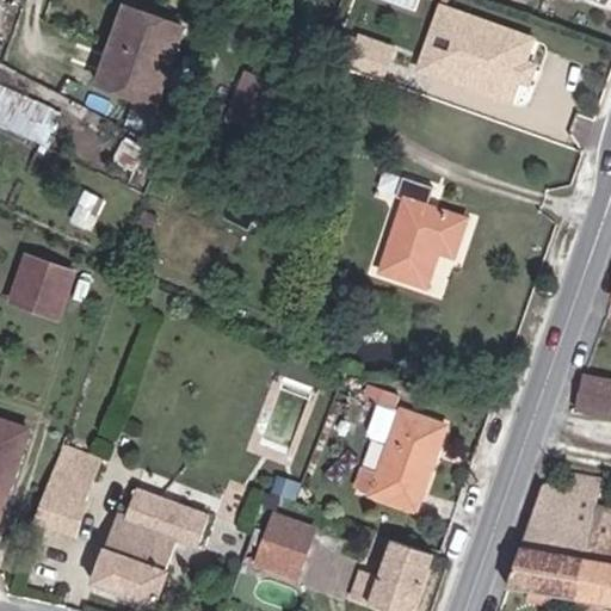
[(189,25),(130,6),(103,86),(161,106),(189,25)]
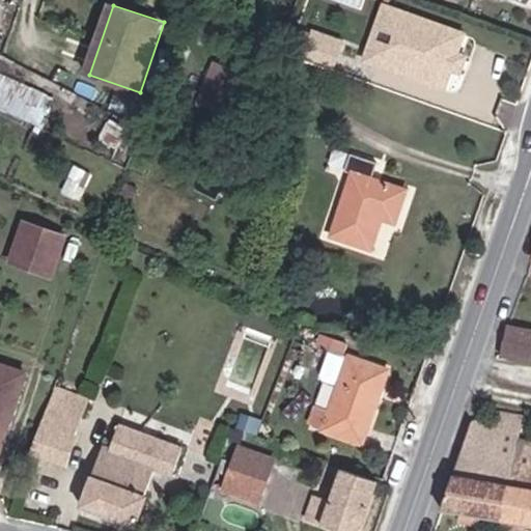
[(473,35),(395,8),(388,28),(417,39),(412,54),(383,44),(375,63),(453,90),(473,35)]
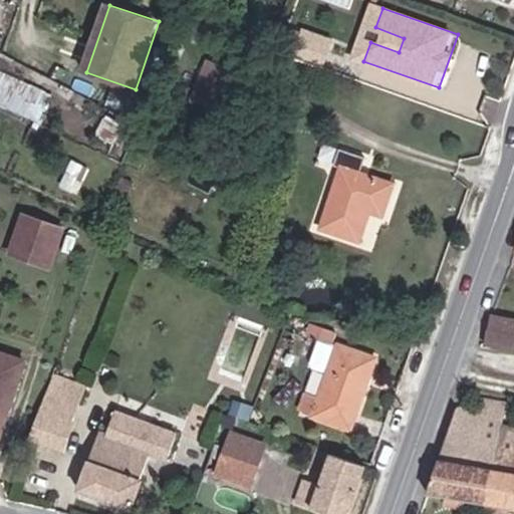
[(329,72),(335,56),(322,51),(325,42),(314,39),(305,64),(329,72)]
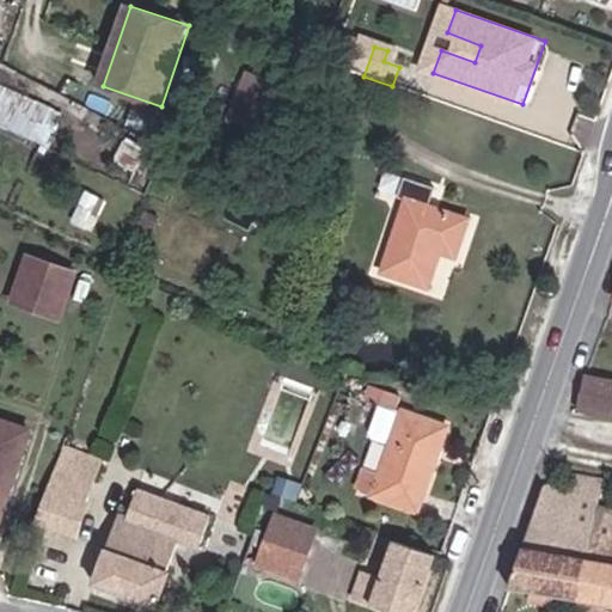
[(399,67),(403,56),(387,50),(384,61),(399,67)]
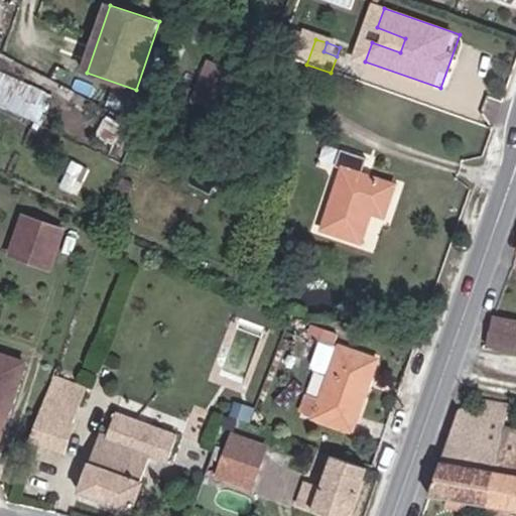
[(0,67),(0,100),(39,120),(53,93),(0,67)]
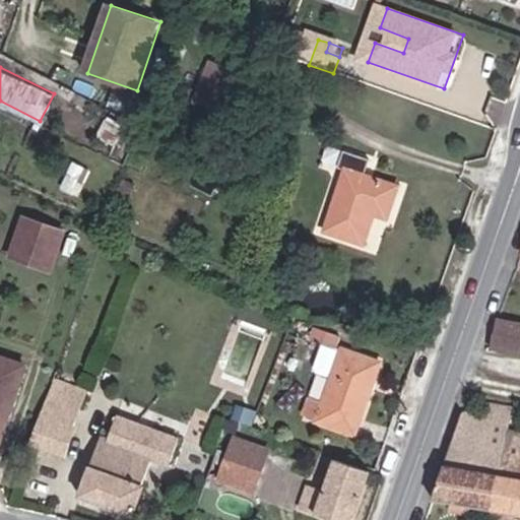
[(223,108),(233,80),(205,71),(189,116),(210,123),(216,106),(223,108)]
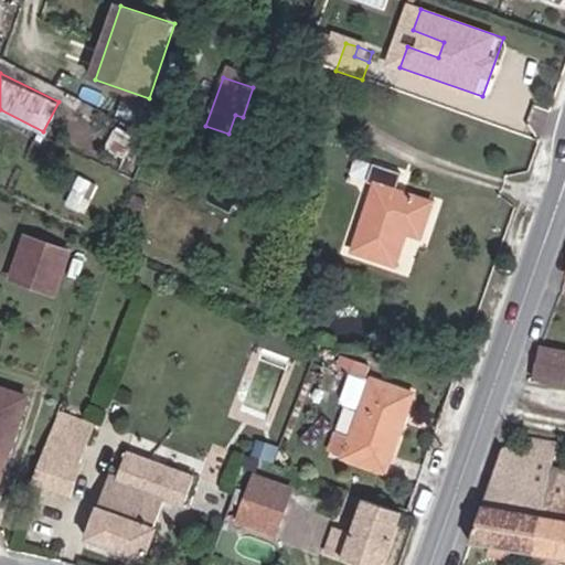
[(236,136),(243,117),(235,115),(228,134),(236,136)]
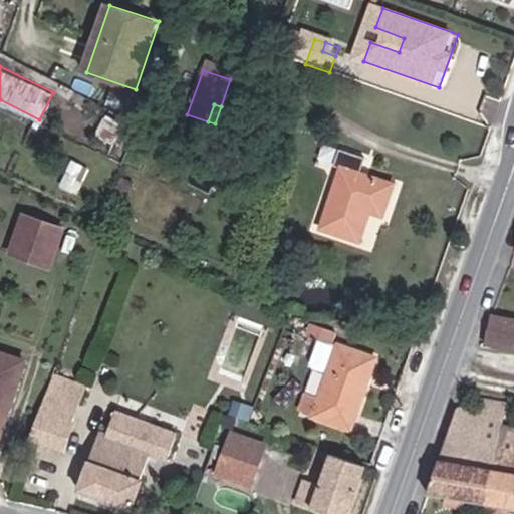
[(113,148),(122,131),(105,120),(95,139),(113,148)]
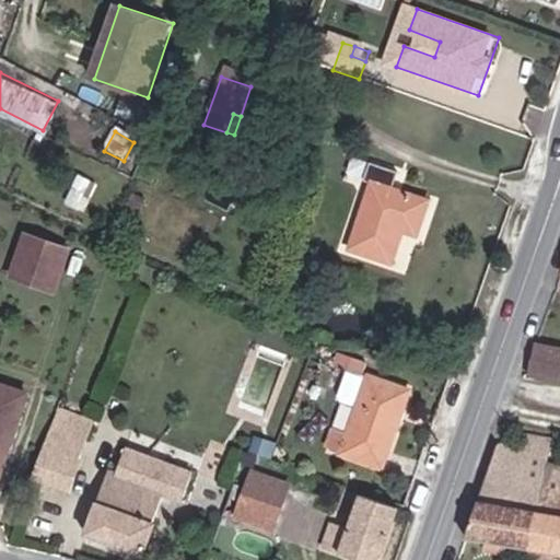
[(397,173),(371,163),(364,178),(371,181),(347,252),(392,268),(405,231),(419,235),(431,200),(393,186),(397,173)]
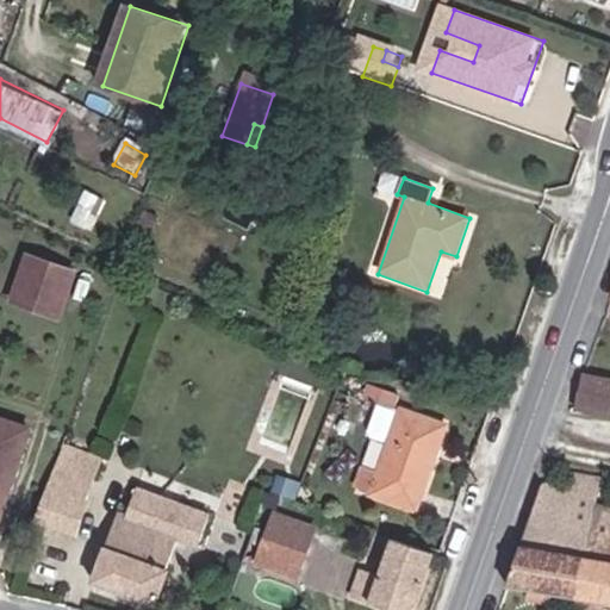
[(83,234),(94,212),(79,206),(68,226),(83,234)]
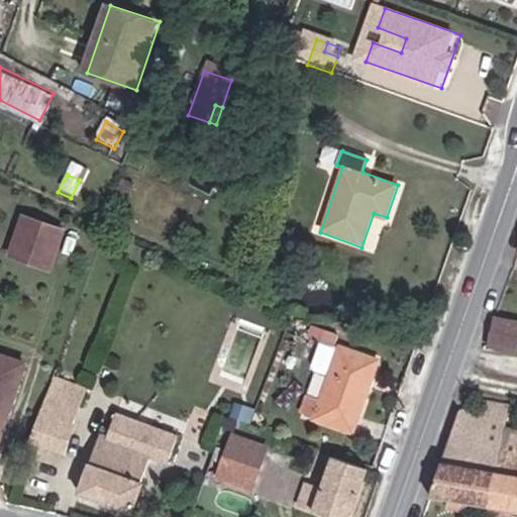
[(46,274),(65,230),(24,213),(6,255),(46,274)]
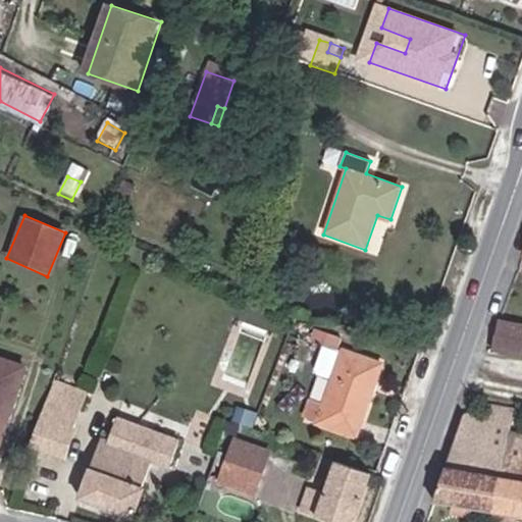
[(521,355),(521,324),(498,321),(491,350),(521,355)]
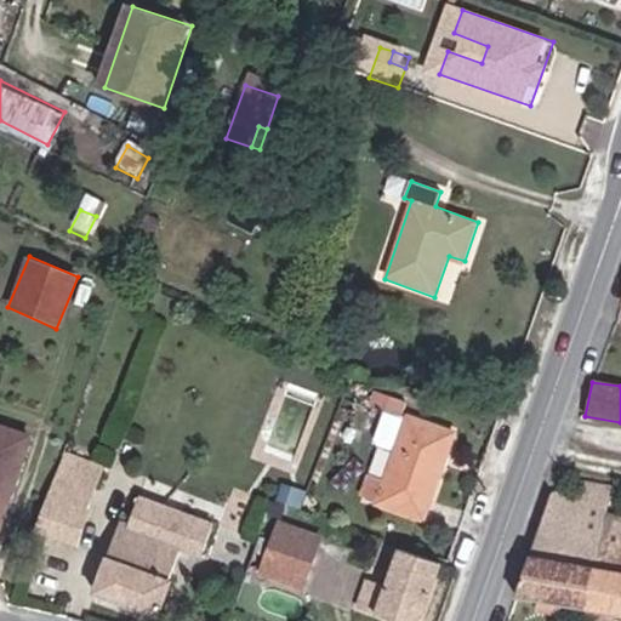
[(375,403),(381,391),(374,388),(369,402),(375,403)]
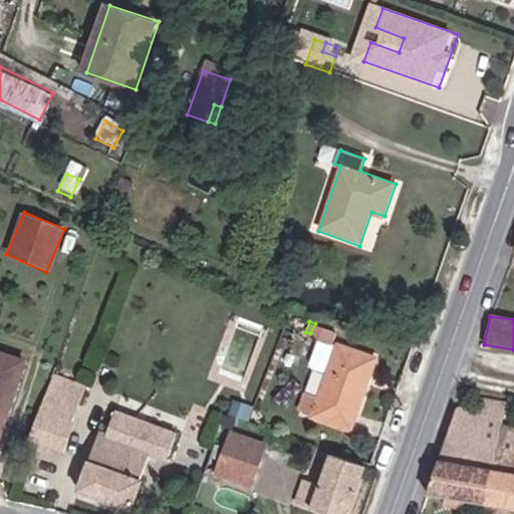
[(351,432),(378,359),(335,343),(339,332),(315,323),(310,333),(315,335),(303,368),(317,373),(306,406),(303,415),(351,432)]
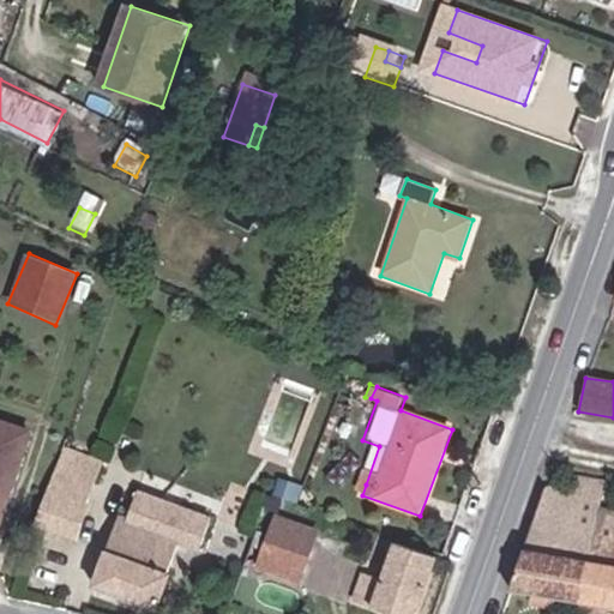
[(0,521),(29,437),(0,426),(0,521)]
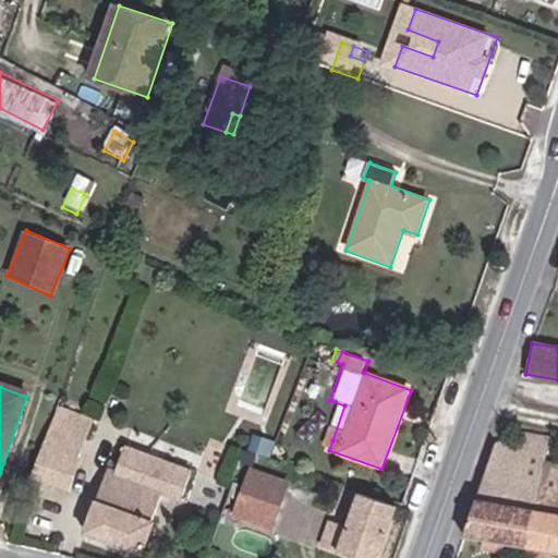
[(80,462),(75,461),(91,419),(58,405),(31,478),(68,492),(80,462)]
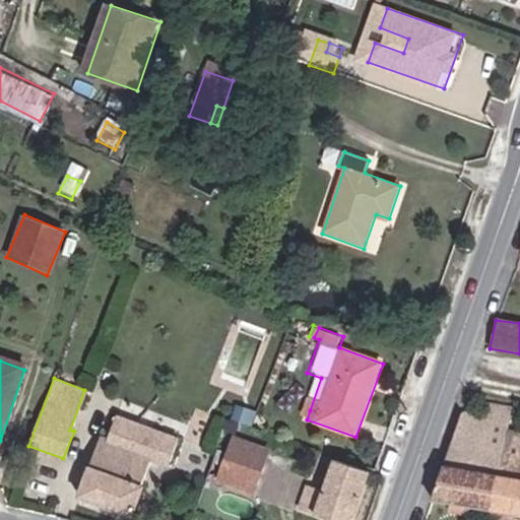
[(507,438),(508,430),(511,406),(488,401),(485,412),(465,409),(431,500),(473,507),(492,510),(507,438)]
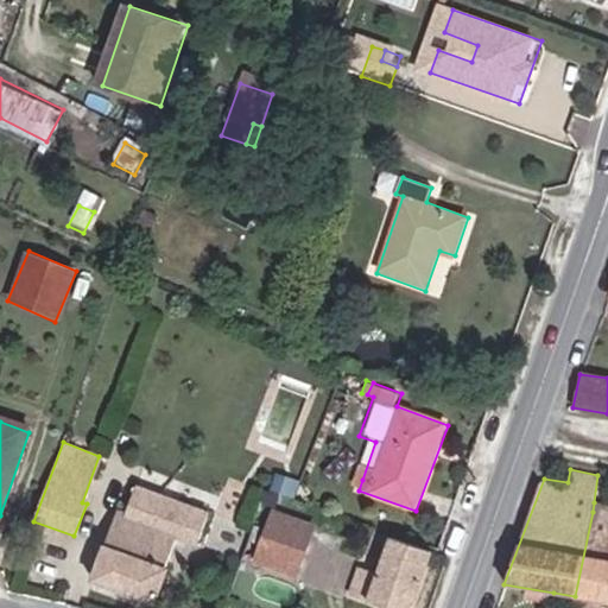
[(95,581),(158,603),(171,568),(168,567),(178,539),(196,545),(209,511),(139,485),(126,521),(118,518),(95,581)]
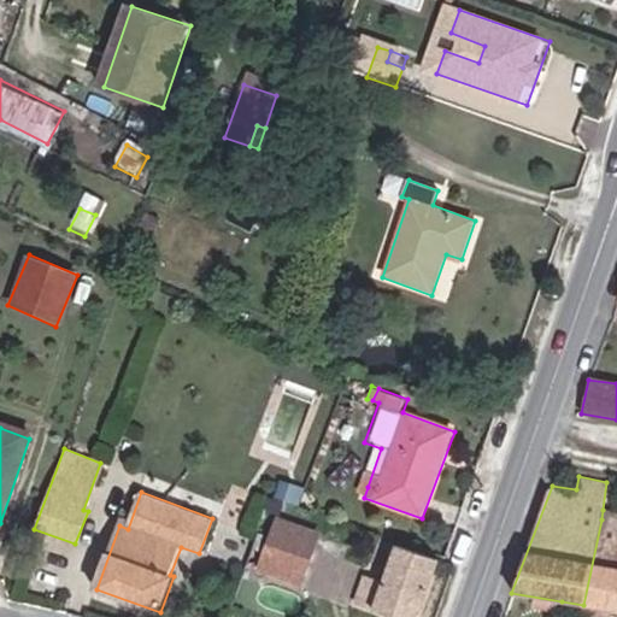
[(616,518),(616,511),(603,510),(601,519),(616,522),(616,518)]
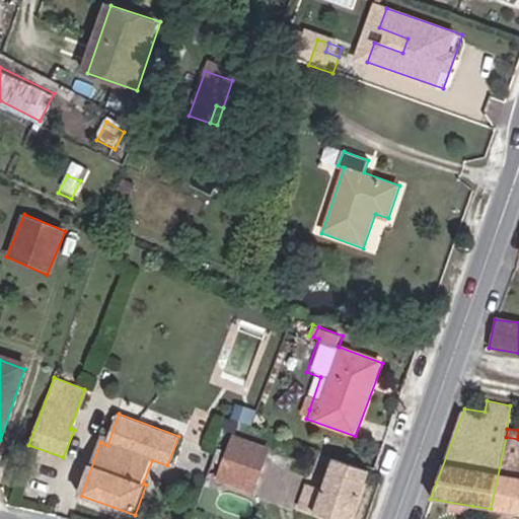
[(254,494),(271,448),(233,434),(217,480),(254,494)]
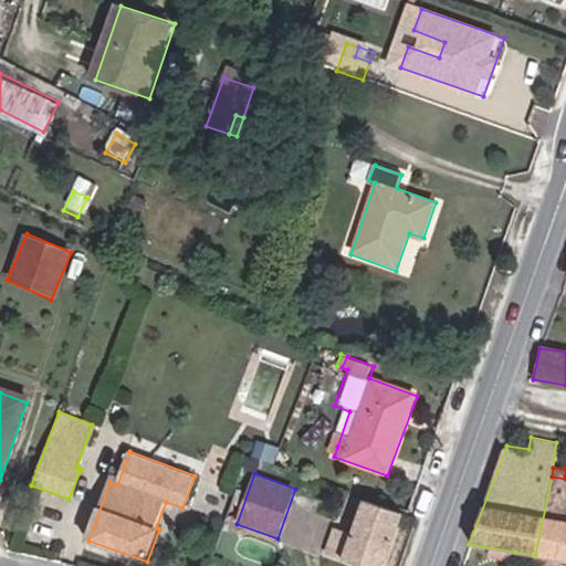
[(559,565),(561,559),(565,559),(565,491),(563,491),(565,479),(552,477),(535,555),(538,556),(537,563),(556,565),(559,565)]
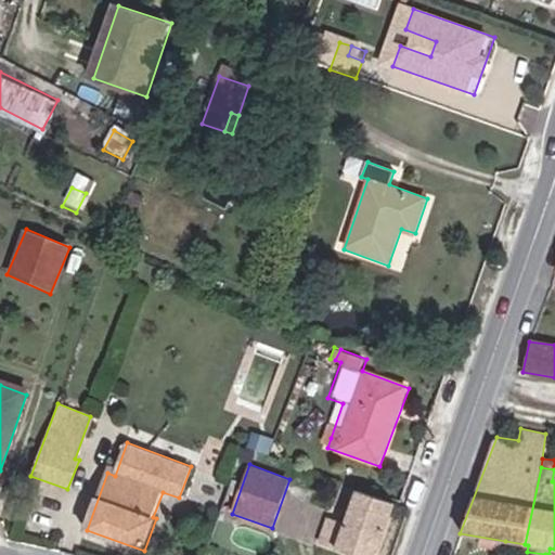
[(318,544),(348,554),(377,554),(397,505),(356,490),(345,523),(327,516),(318,544)]
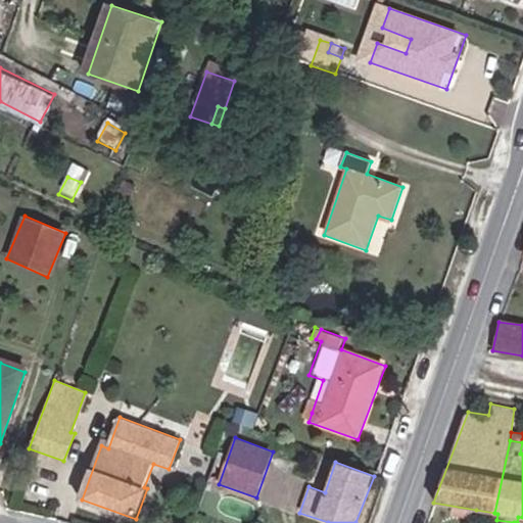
[(476,510),(464,508),(462,515),(474,517),(476,510)]
